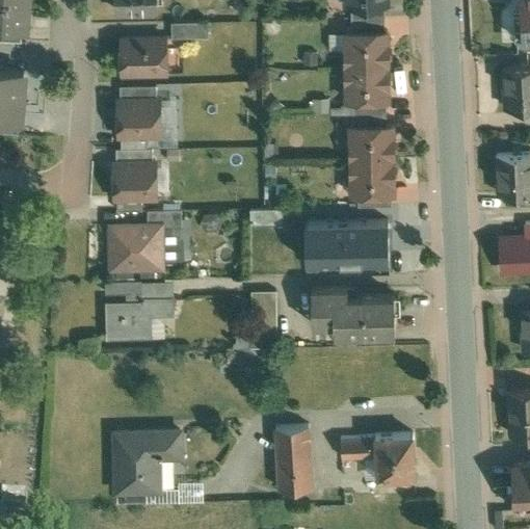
[(28,2),(0,0),(0,29),(26,31),(28,2)]
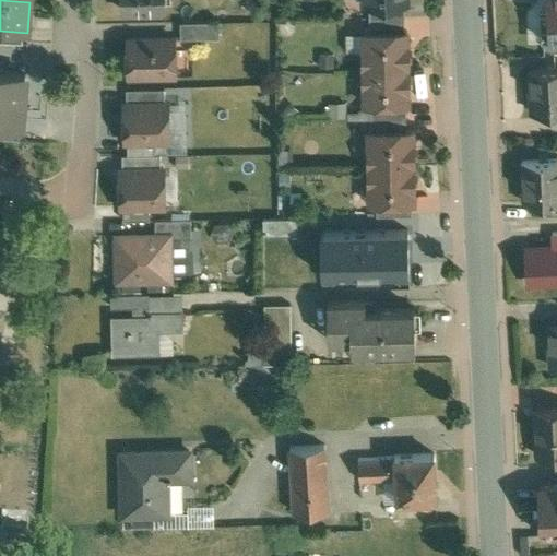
[(120,0),(121,13),(165,12),(164,0),(120,0)]
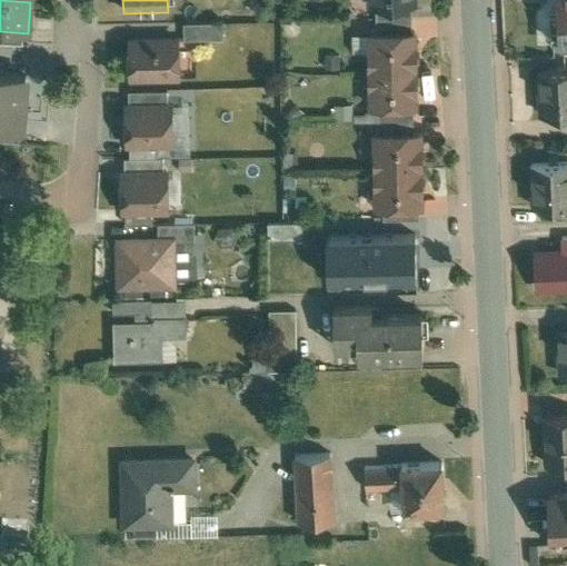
[(566,0),(557,0),(558,13),(549,13),(550,45),(566,43),(566,0)]
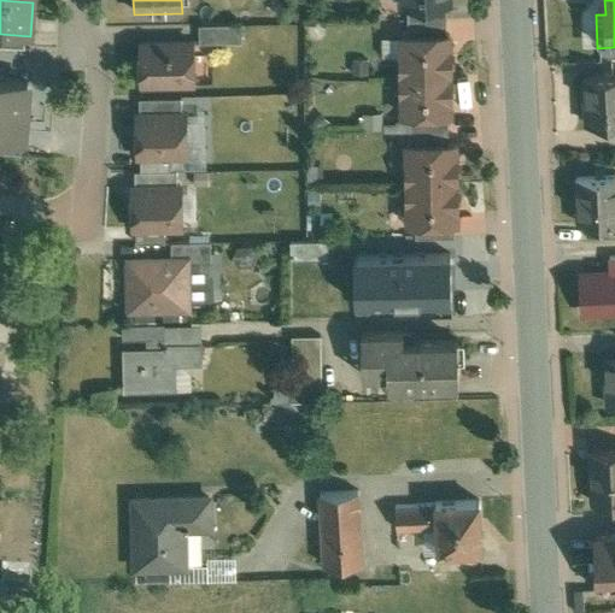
[(445,23),(406,24),(406,39),(445,37),(445,23)]
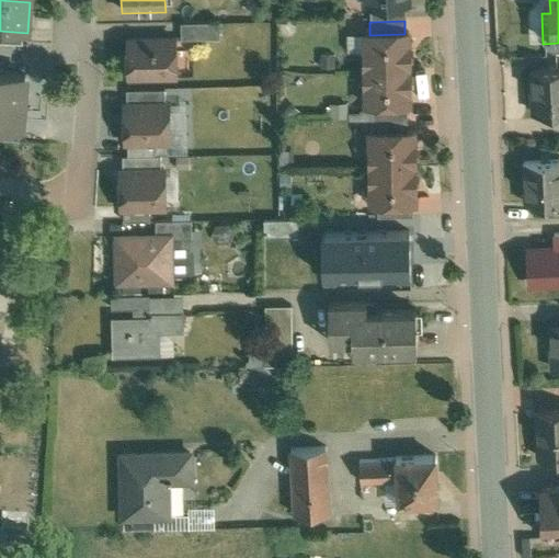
[(218,24),(180,25),(180,42),(219,41),(218,24)]
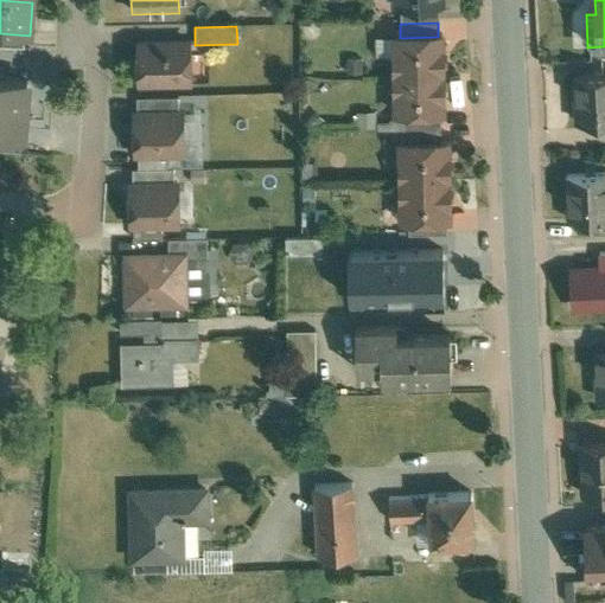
[(400,38),(394,38),(394,77),(441,76),(440,37),(438,37),(400,38)]
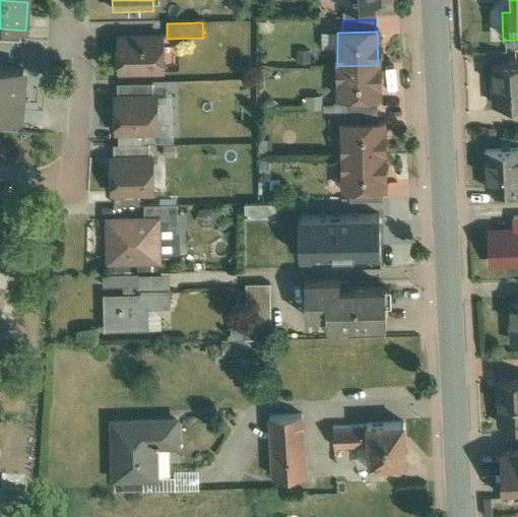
[(160,38),(118,39),(118,73),(162,72),(160,38)]
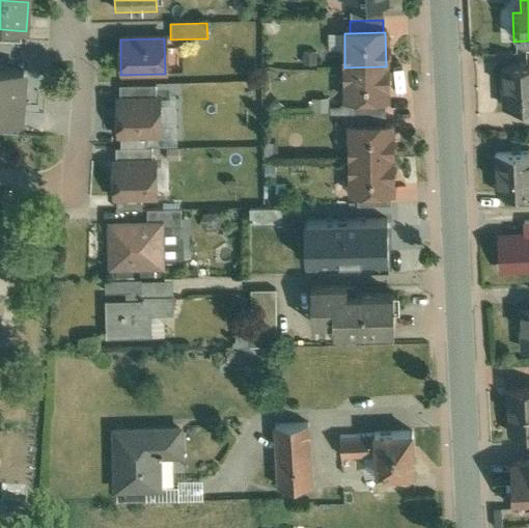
[(386,66),(344,67),(345,102),(351,102),(384,101),(386,101),(386,66)]
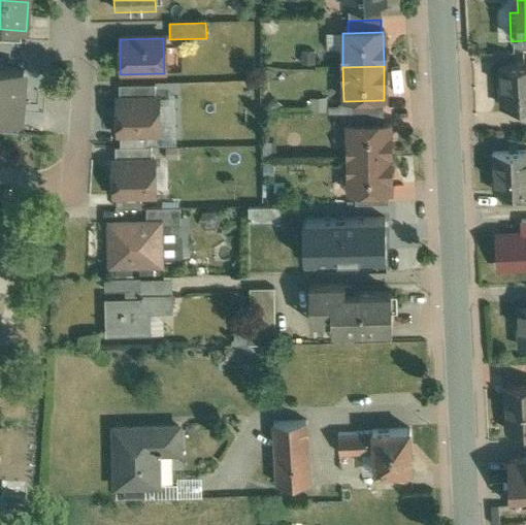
[(525,67),(499,68),(500,108),(525,106),(525,67)]
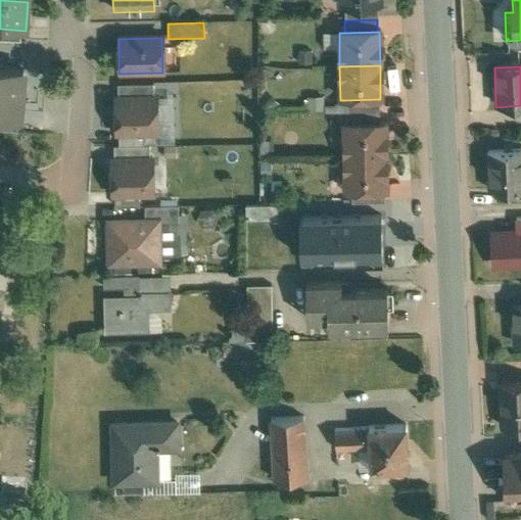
[(0,120),(18,122),(22,71),(0,68),(0,120)]
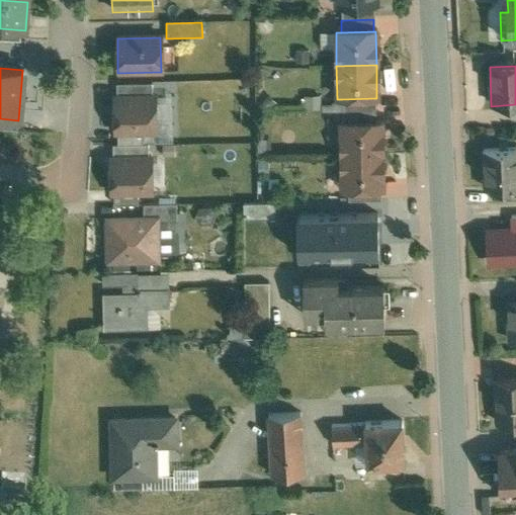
[(151,84),(115,85),(116,98),(151,98),(151,84)]
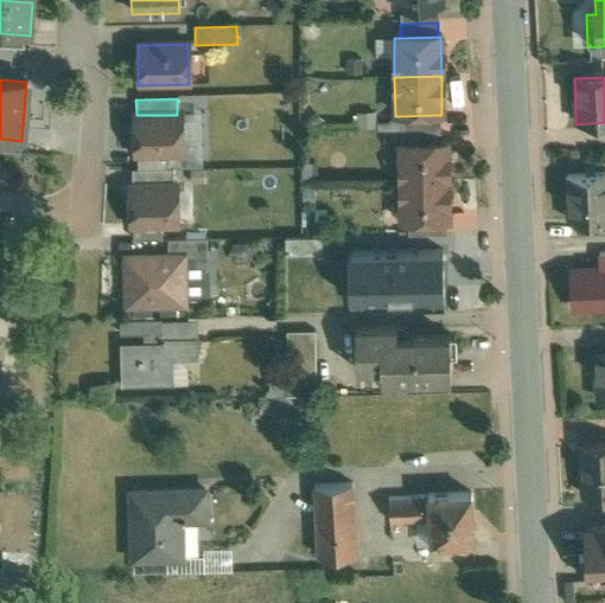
[(137,115),(134,115),(135,156),(137,156),(138,171),(166,171),(166,156),(182,155),(180,115),(177,115),(137,115)]
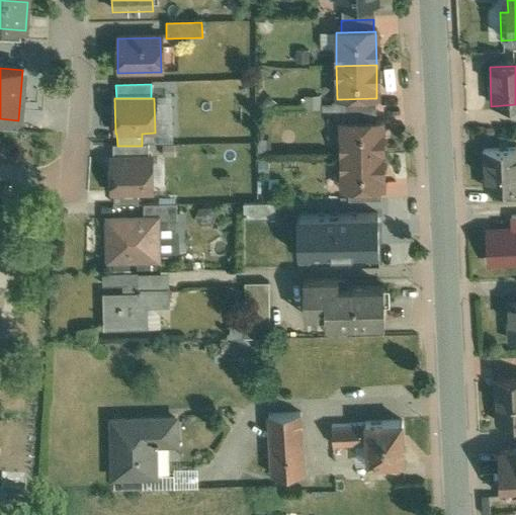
[(374,98),(342,99),(342,111),(374,110),(374,98)]
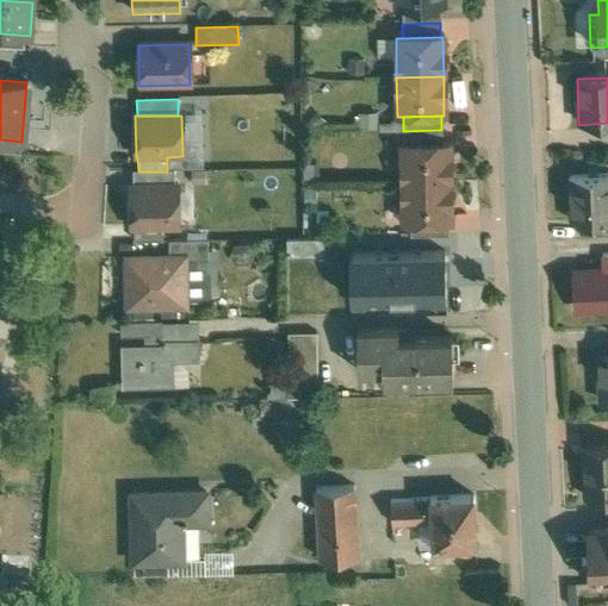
[(441,130),(403,131),(404,147),(441,145),(441,130)]
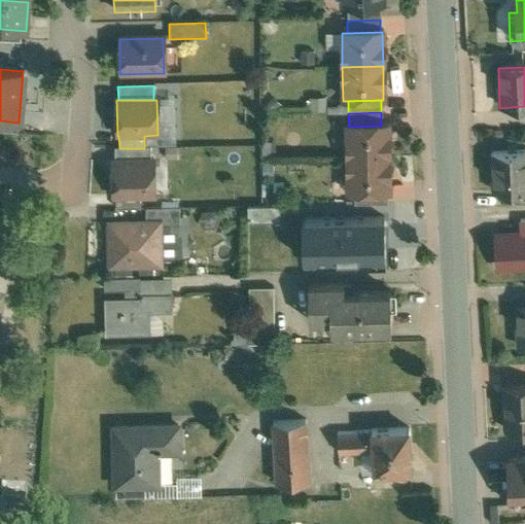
[(345,127),(347,161),(388,159),(386,125),(381,126),(349,127),(345,127)]
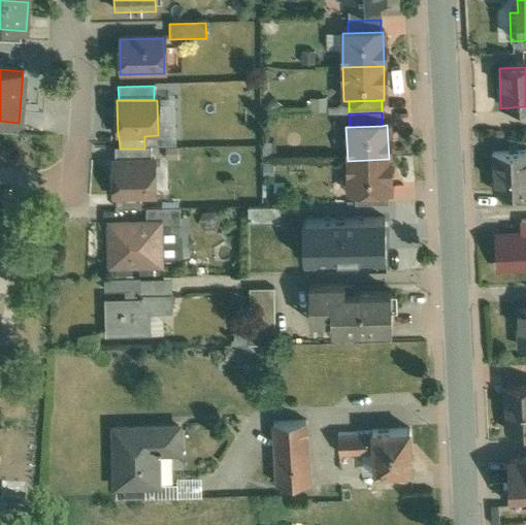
[(120,149),(114,149),(114,163),(149,162),(151,162),(151,149),(144,149),(120,149)]
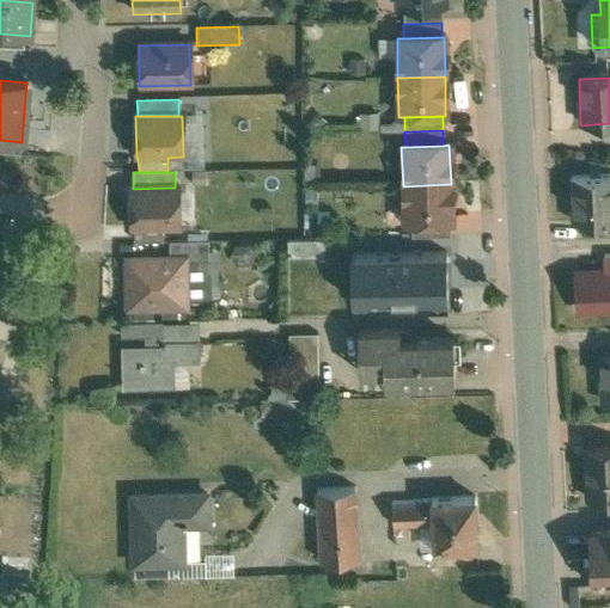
[(609,176),(572,178),(574,223),(609,222),(609,176)]
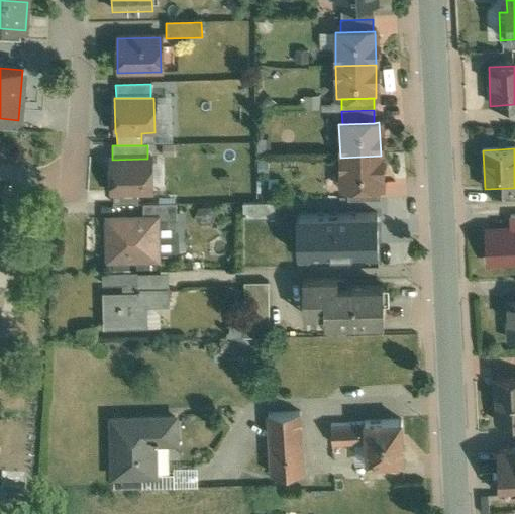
[(473,189),(483,189),(482,150),(472,150),(473,189)]
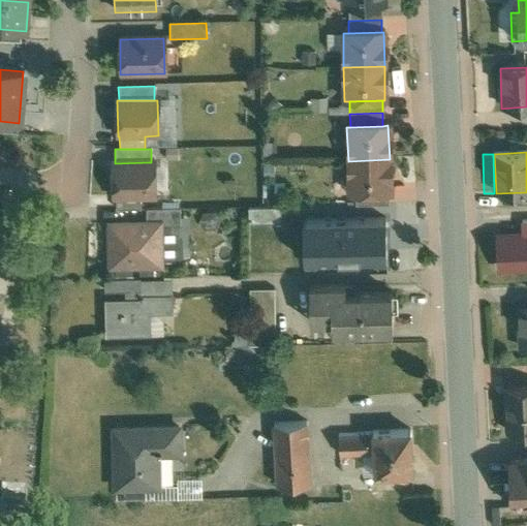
[(390,159),(348,161),(349,194),(354,194),(388,193),(390,193),(390,159)]
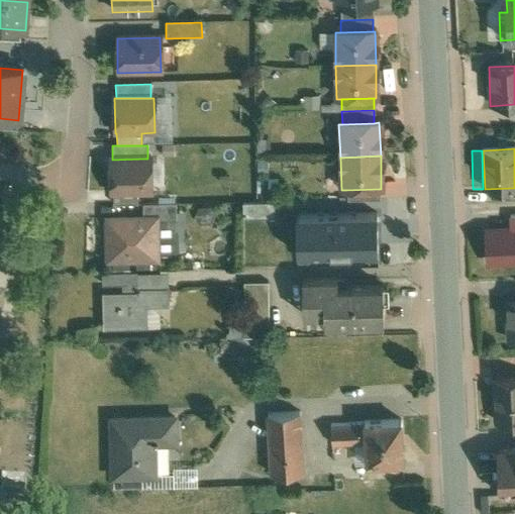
[(112,160),(110,160),(111,194),(113,194),(137,194),(150,193),(149,159),(147,159),(145,159),(112,160)]
